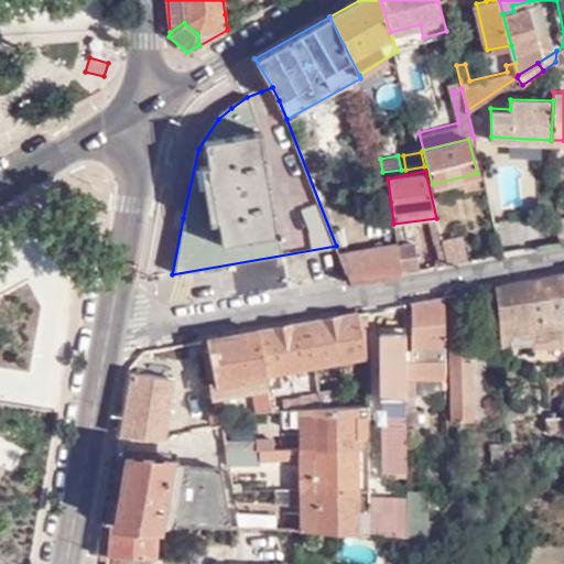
[(442,239),(447,266),(469,261),(463,235),(442,239)]
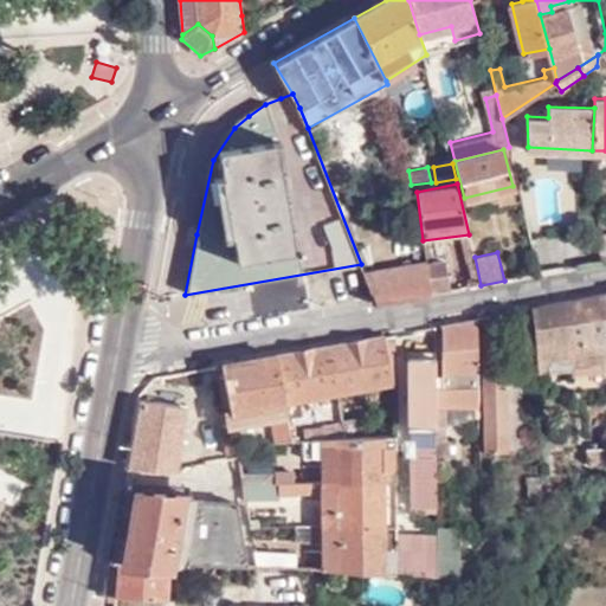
[(365,276),(369,288),(375,305),(430,295),(427,271),(426,265),(365,276)]
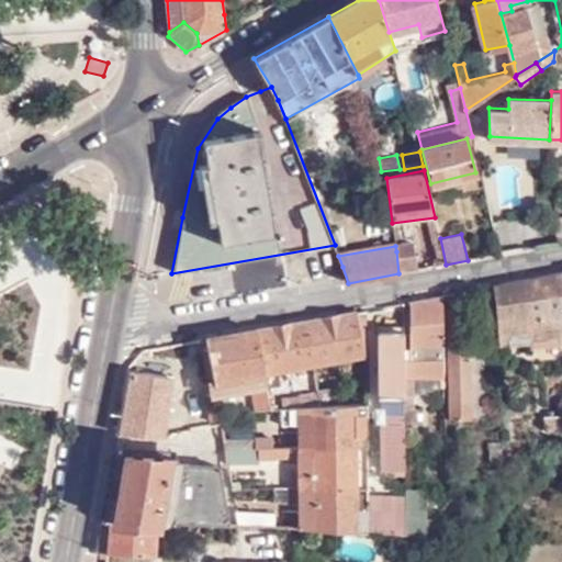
[(396,251),(398,273),(417,270),(415,250),(396,251)]
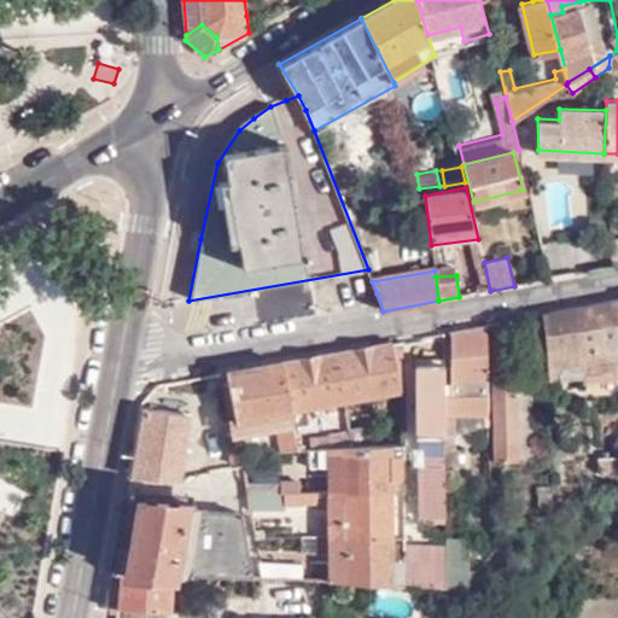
[(617,377),(617,301),(542,315),(546,383),(557,382),(555,366),(582,365),(583,380),(614,378),(617,377)]
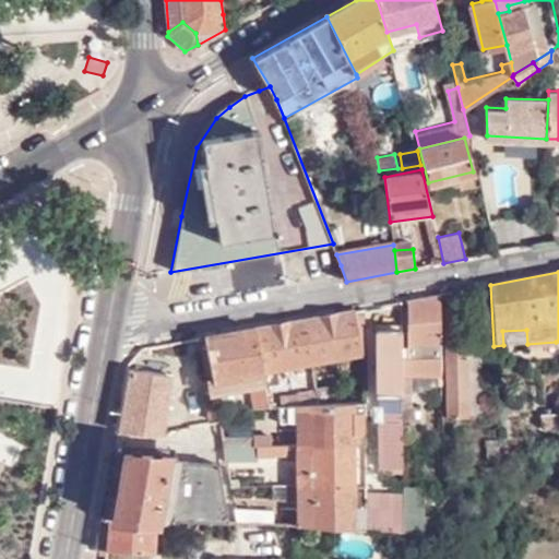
[(440,294),(407,301),(407,358),(409,358),(439,358),(440,294)]
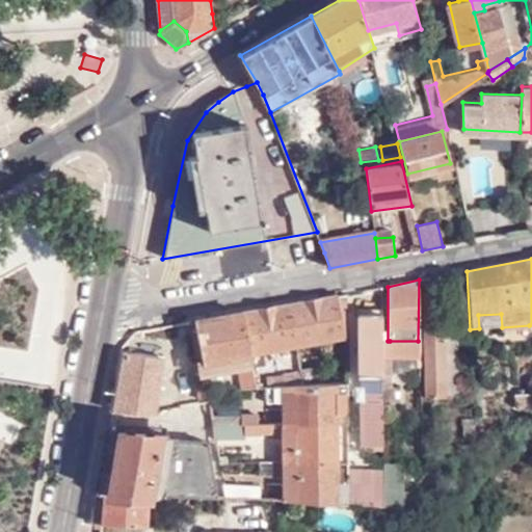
[(424,394),(444,394),(443,323),(447,323),(447,317),(446,292),(426,293),(426,324),(424,324),(424,394)]
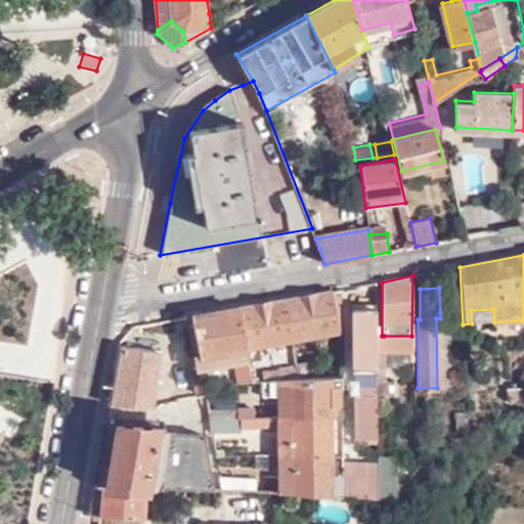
[(338,333),(339,290),(332,293),(281,301),(289,342),(338,333)]
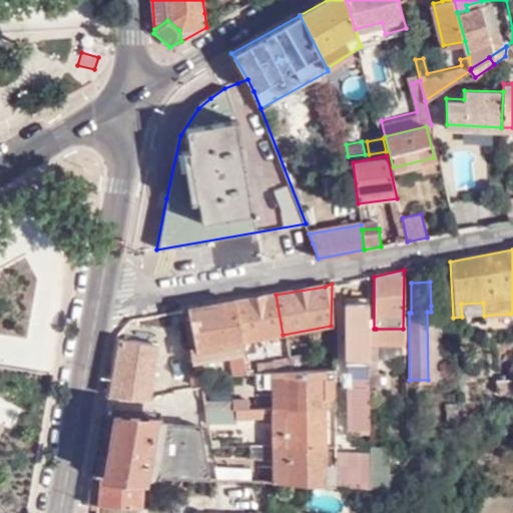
[(283,335),(276,295),(231,302),(236,343),(283,335)]
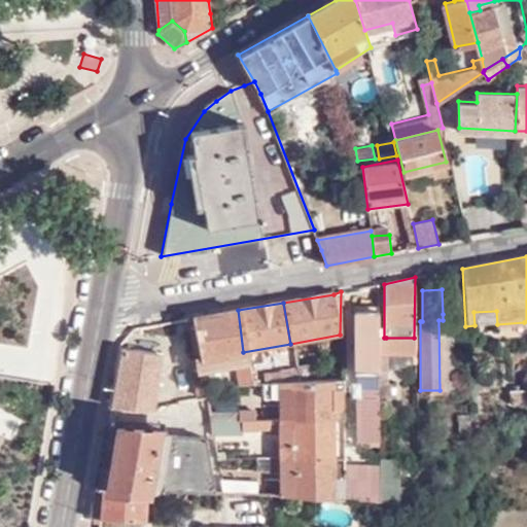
[(243,352),(238,310),(189,318),(190,325),(184,326),(189,373),(197,372),(244,363),(243,352)]
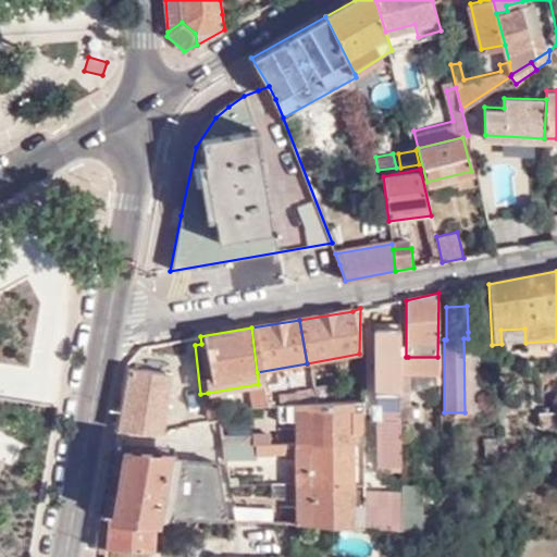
[(399,372),(398,330),(373,329),(374,393),(399,393),(399,372)]
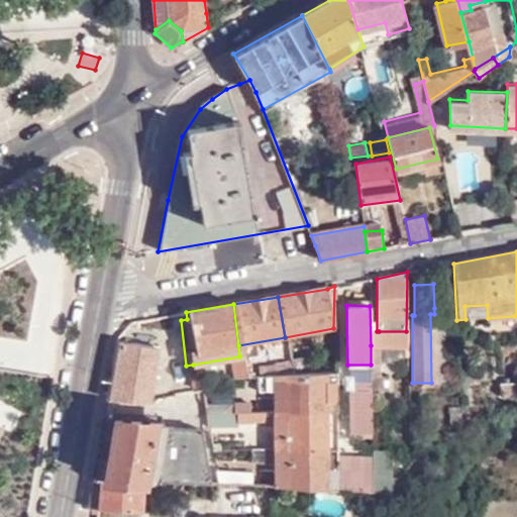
[(430,314),(431,383),(441,383),(440,308),(434,308),(434,314),(430,314)]
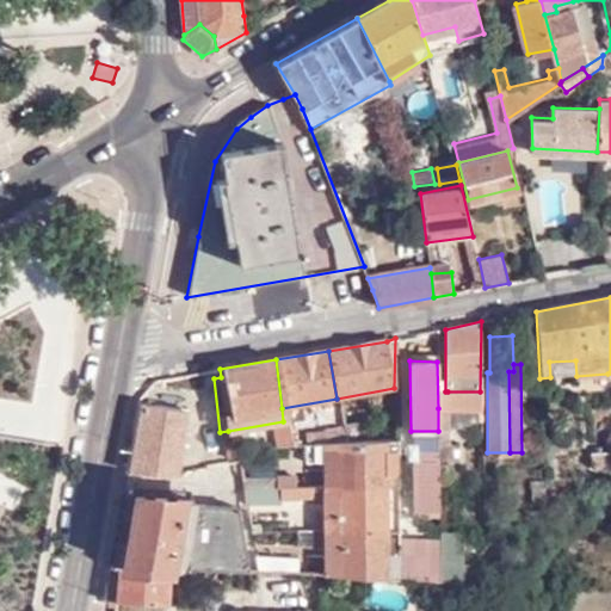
[(480,392),(448,392),(449,408),(479,409),(480,392)]
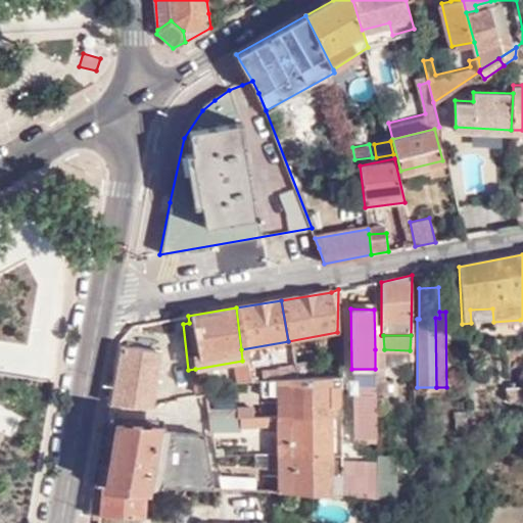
[(117,344),(108,400),(149,405),(158,350),(117,344)]
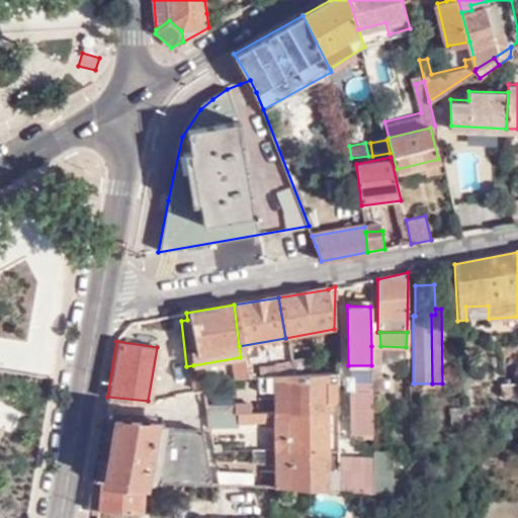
[(296,346),(286,347),(289,364),(299,363),(296,346)]
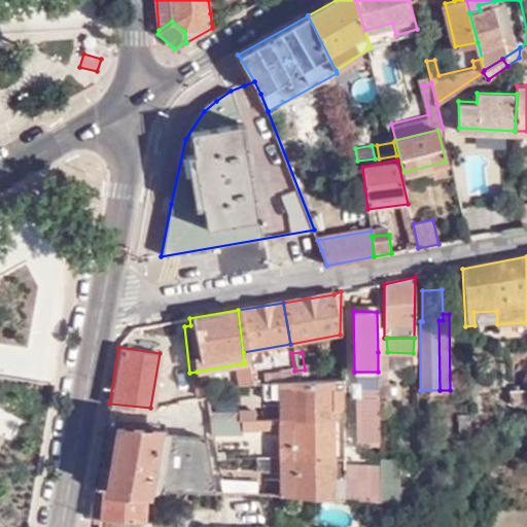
[(387,352),(378,352),(378,372),(387,372),(387,352)]
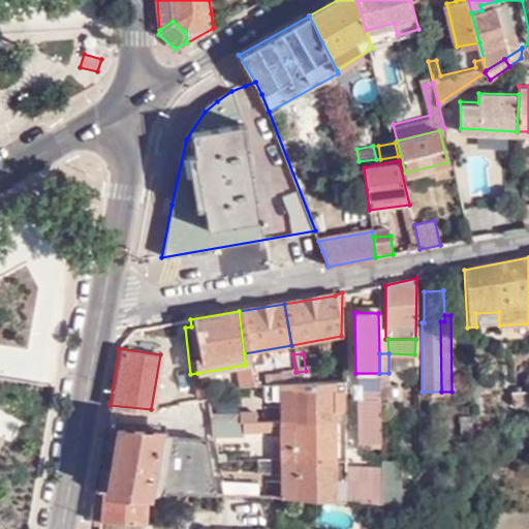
[(247,387),(245,369),(229,370),(231,389),(247,387)]
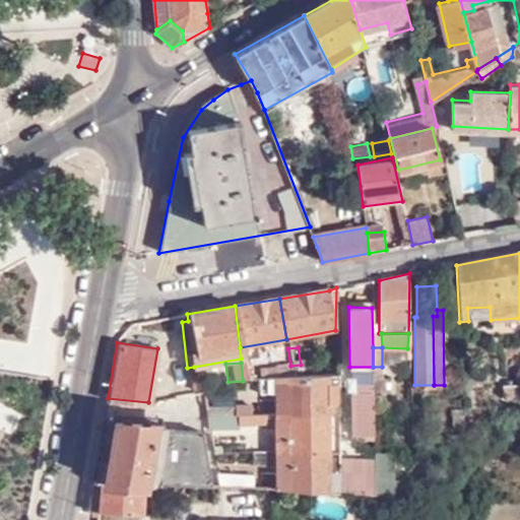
[(269,379),(293,378),(290,366),(269,367),(269,379)]
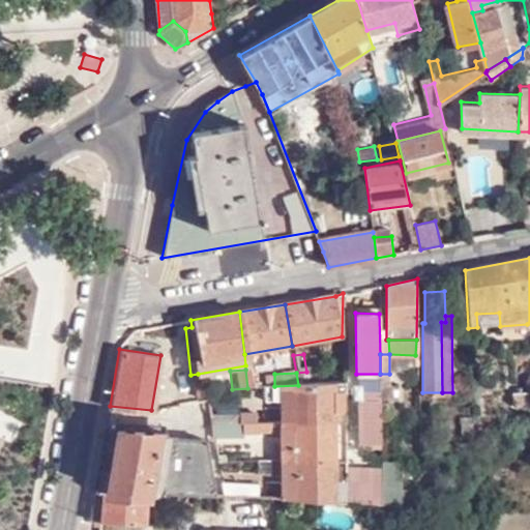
[(343,422),(343,382),(308,384),(298,385),(274,386),(258,387),(259,404),(275,404),(276,423),(330,422),(343,422)]
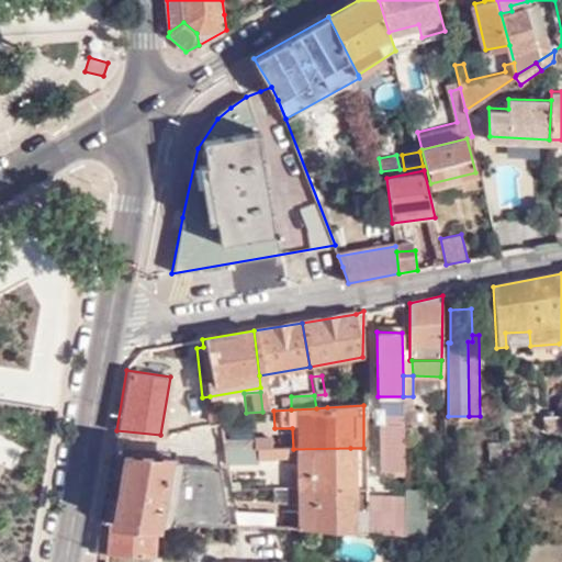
[(416,409),(403,409),(403,414),(403,423),(416,423),(416,409)]
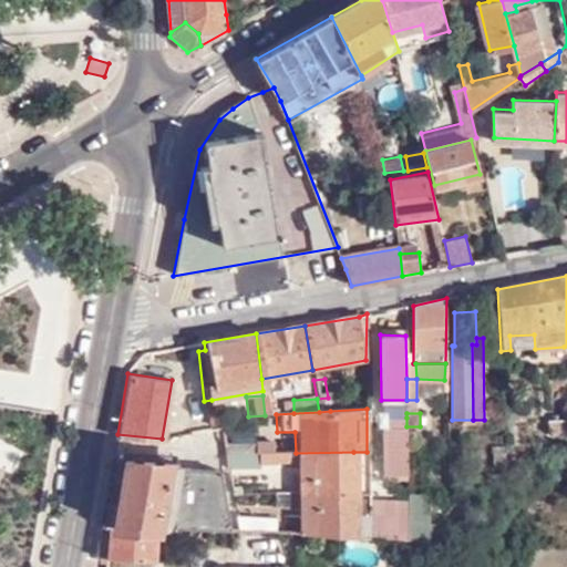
[(566,429),(566,416),(548,418),(549,430),(566,429)]
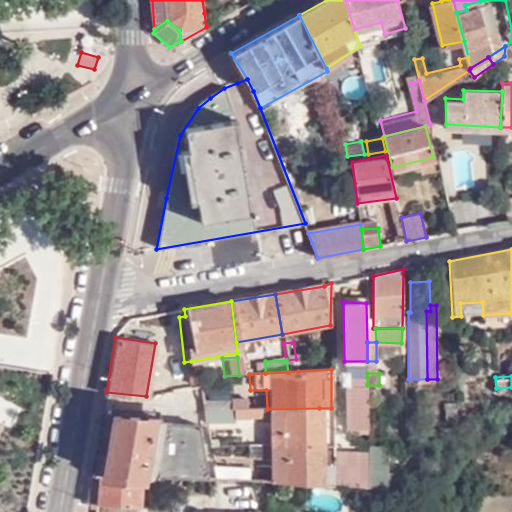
[(352,388),(367,388),(367,385),(367,377),(351,377),(352,388)]
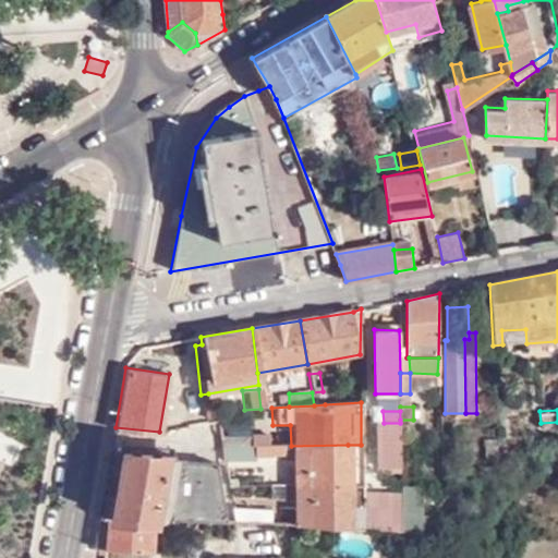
[(384,471),(401,471),(400,423),(384,423),(384,471)]
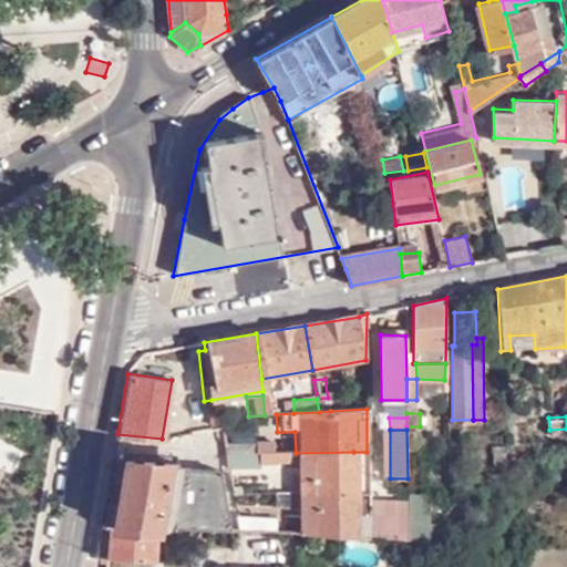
[(492,460),(504,461),(503,442),(492,442),(492,460)]
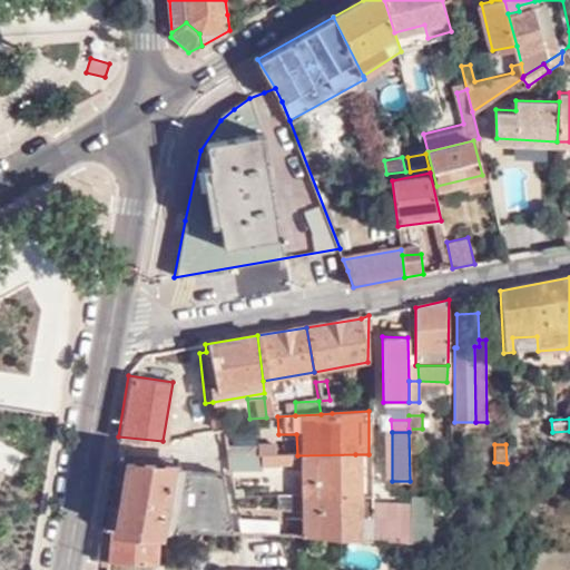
[(224,458),(257,457),(256,448),(222,449),(224,458)]
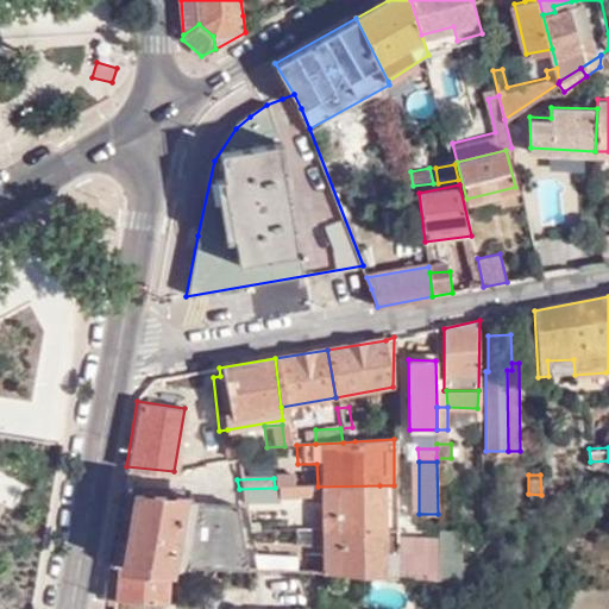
[(506,482),(506,493),(518,493),(518,482),(506,482)]
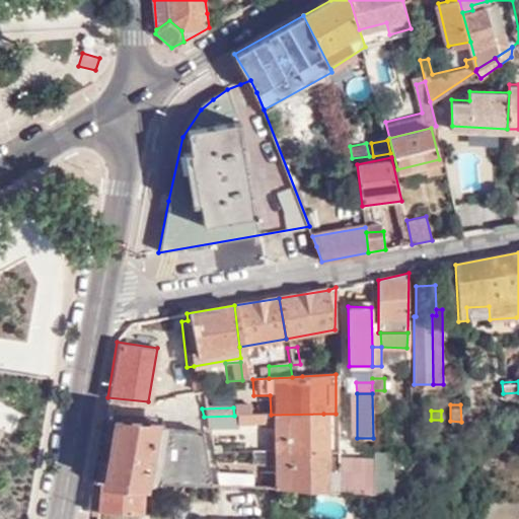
[(325,453),(323,414),(271,415),(273,452),(325,453)]
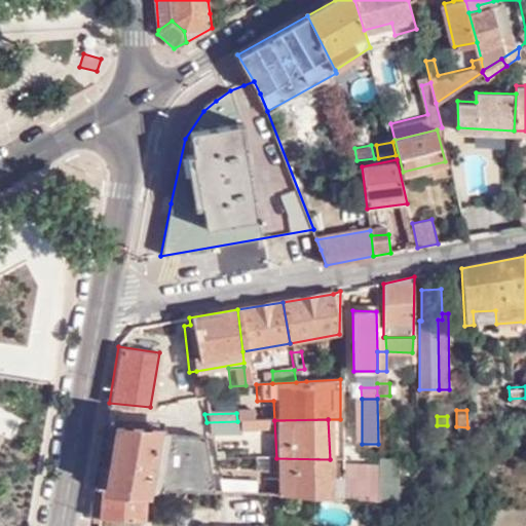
[(238,436),(237,421),(207,422),(210,436),(238,436)]
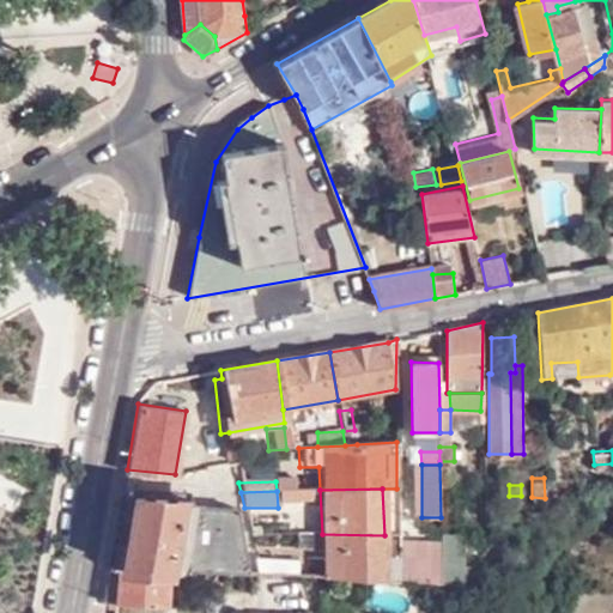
[(217,574),(248,574),(235,511),(177,508),(177,498),(132,496),(120,568),(169,570),(217,574)]
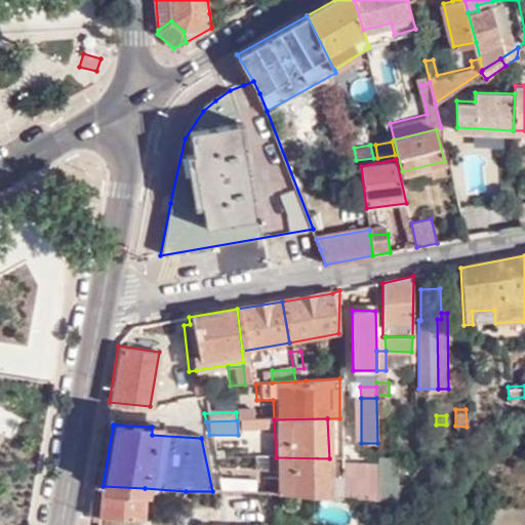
[(377,469),(378,499),(393,500),(407,483),(396,481),(395,456),(377,455),(377,469)]
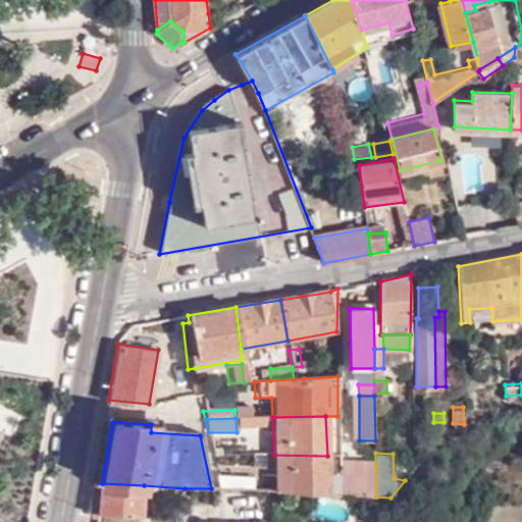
[(328,493),(327,456),(274,455),(254,456),(254,469),(275,470),(276,491),(328,493)]
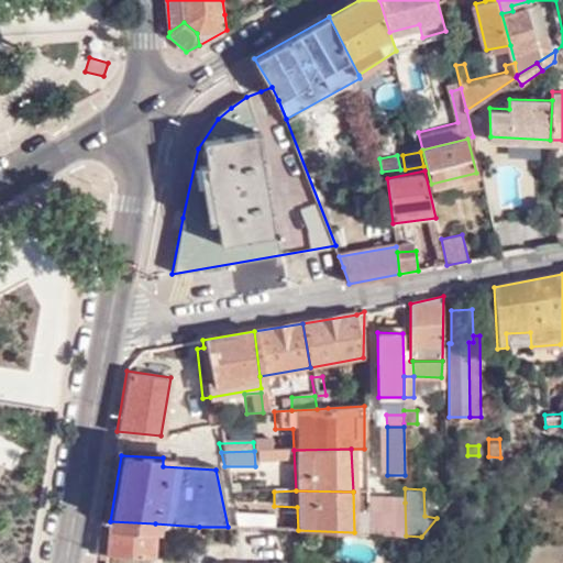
[(405,503),(366,500),(366,532),(406,536),(405,503)]
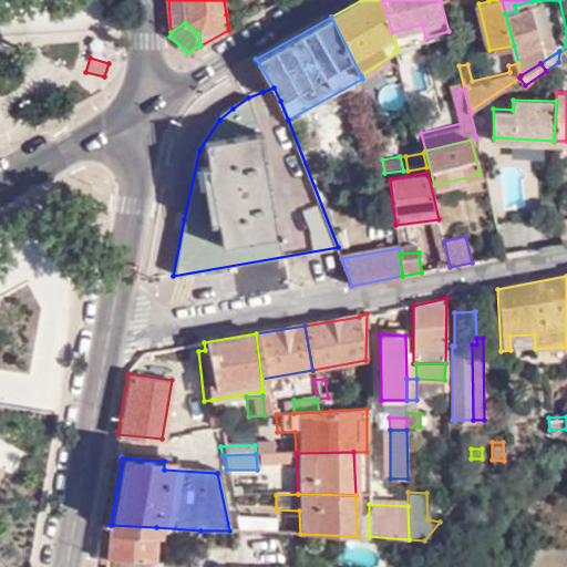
[(239,532),(277,533),(276,518),(236,517),(239,532)]
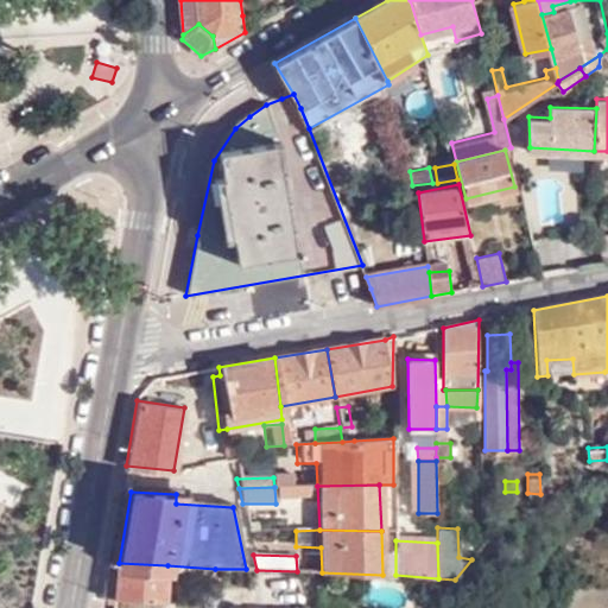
[(164,602),(168,565),(119,563),(106,563),(100,599),(164,602)]
